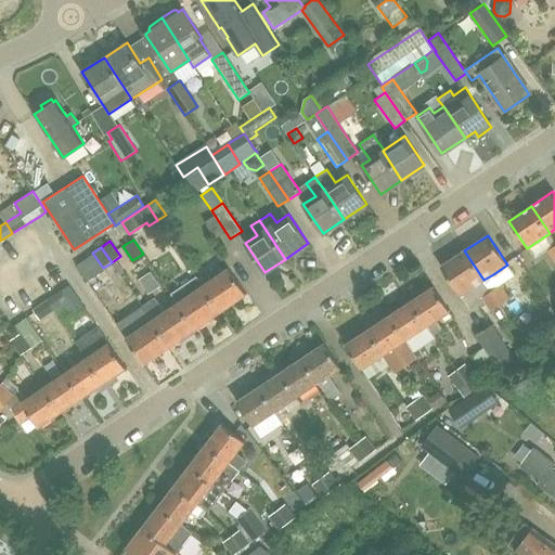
[(464,250),(440,267),(460,296),(461,295),(469,308),(481,299),(490,311),(500,305),(490,291),(483,280),(464,250)]
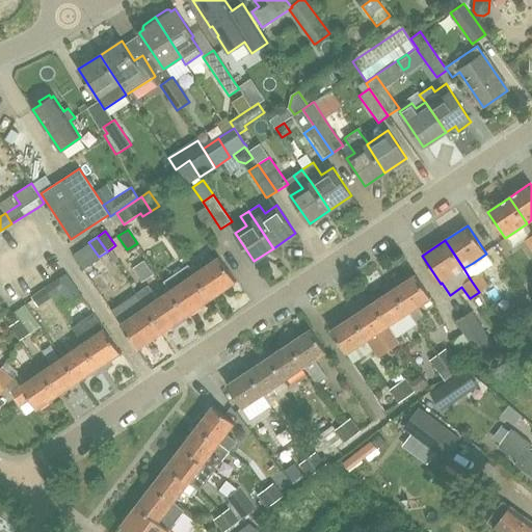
[(219,257),(194,273),(211,298),(236,281),(219,257)]
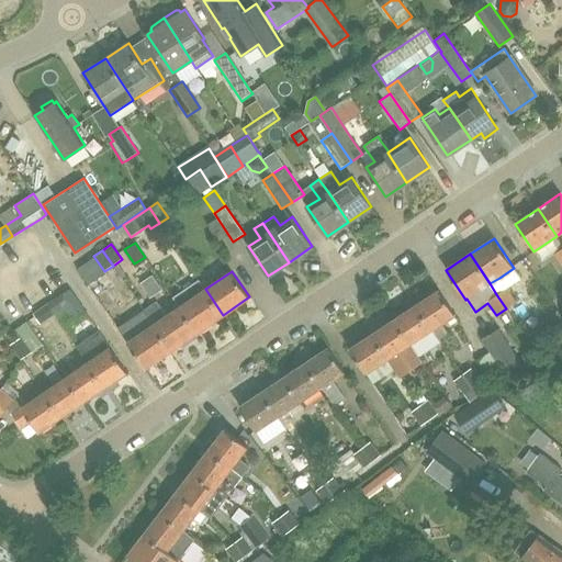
[(199,279),(172,298),(179,306),(197,333),(223,315),(205,289),(199,279)]
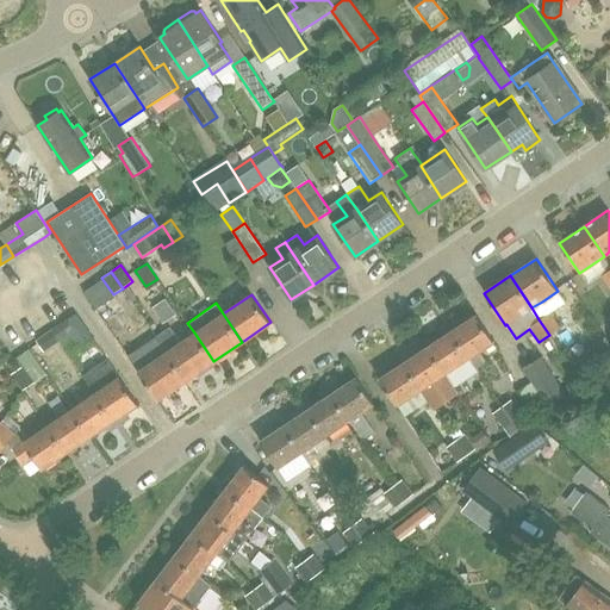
[(549,312),(539,319),(549,335),(560,329),(549,312)]
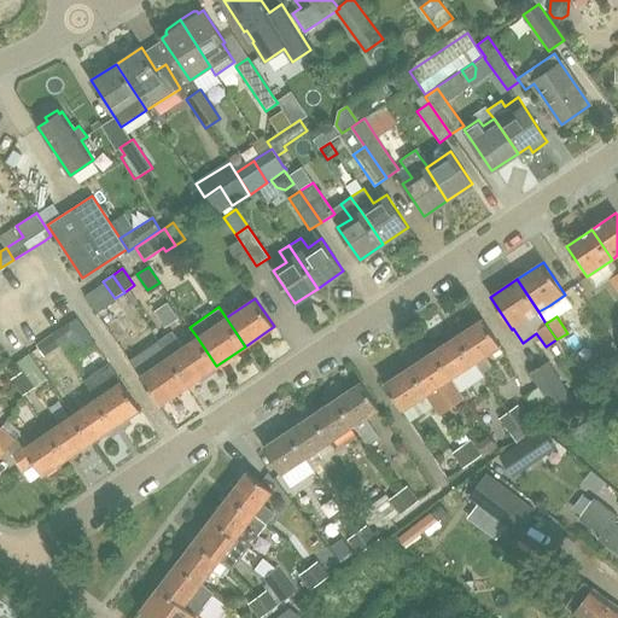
[(77,318),(53,333),(62,345),(70,339),(80,353),(94,342),(77,318)]
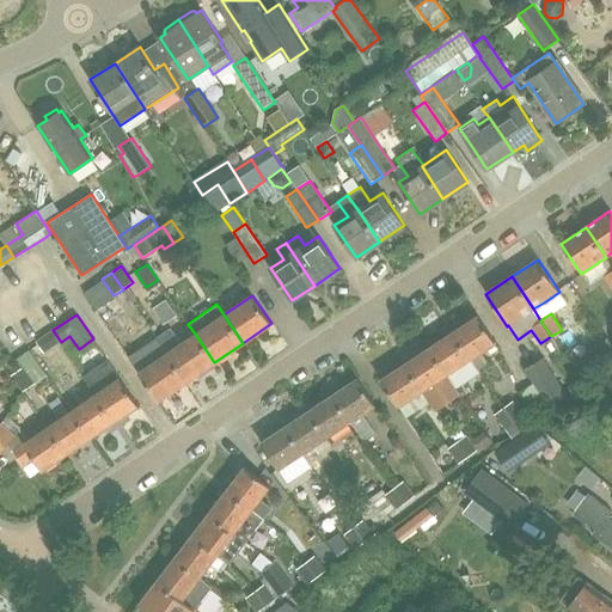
[(478,316),(453,332),(471,359),(481,352),(495,342),(478,316)]
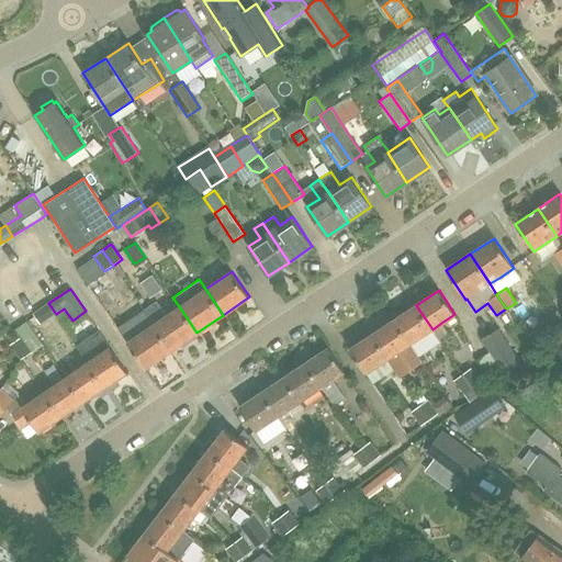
[(156,301),(144,310),(154,324),(171,350),(197,333),(179,306),(166,315),(156,301)]
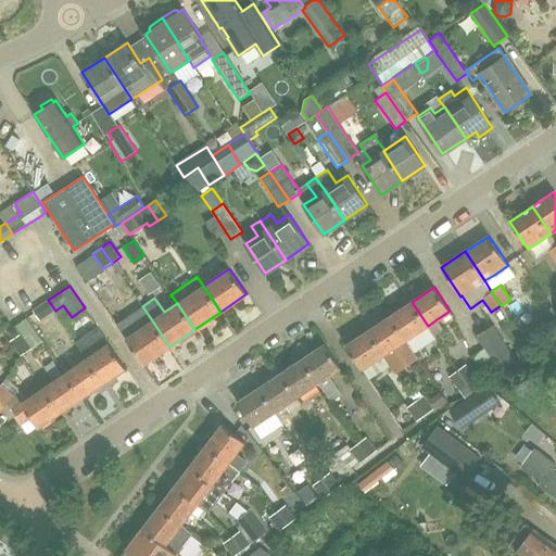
[(48,300),(33,311),(40,320),(55,311),(48,300)]
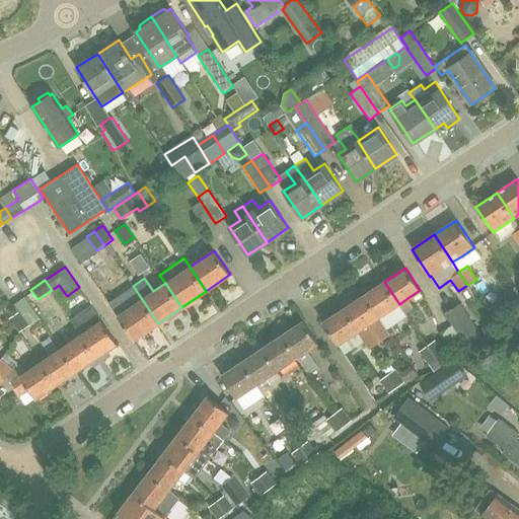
[(384,282),(364,295),(376,314),(386,329),(406,315),(405,313),(399,304),(384,282)]
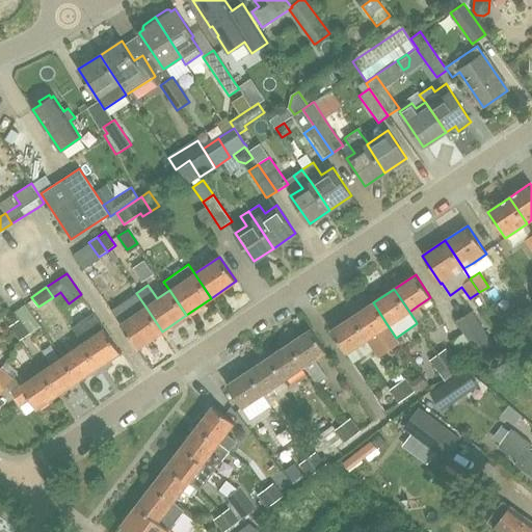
[(373,302),(352,316),(368,340),(374,349),(379,356),(390,349),(386,344),(375,328),(386,322),(373,302)]
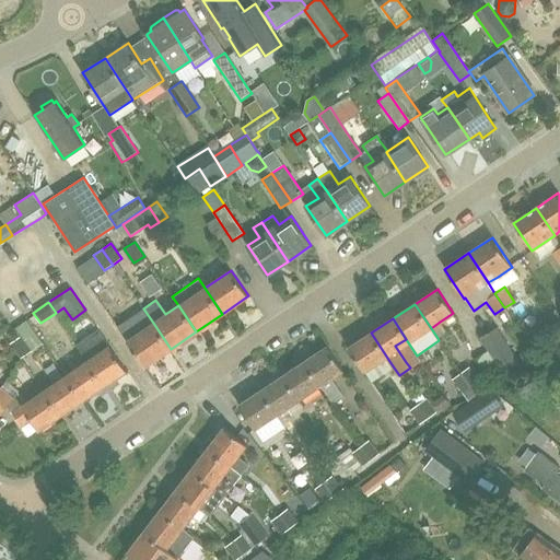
[(19,337),(10,343),(21,359),(43,343),(26,319),(13,329),(19,337)]
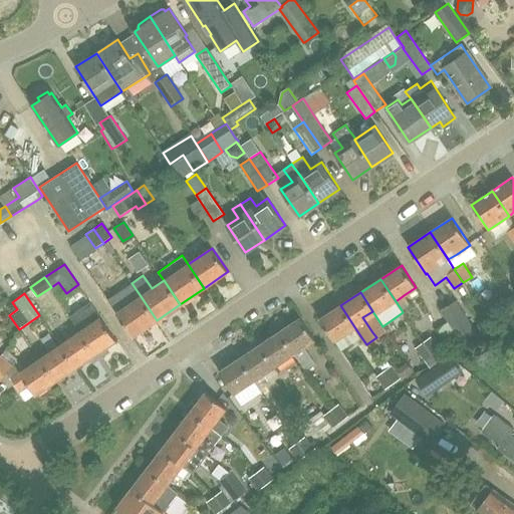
[(140,296),(116,313),(133,337),(157,320),(141,296),(140,296)]
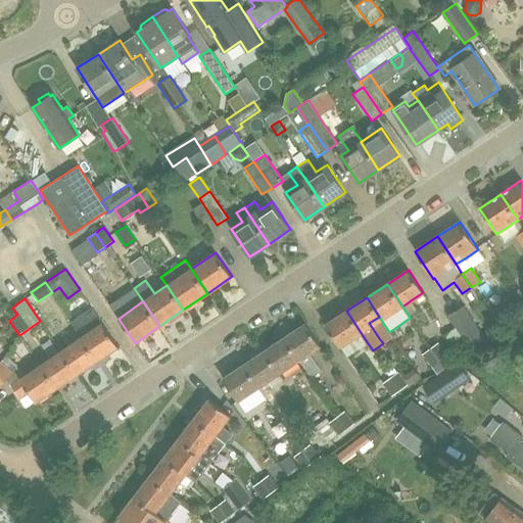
[(86,302),(66,315),(70,321),(90,310),(86,302)]
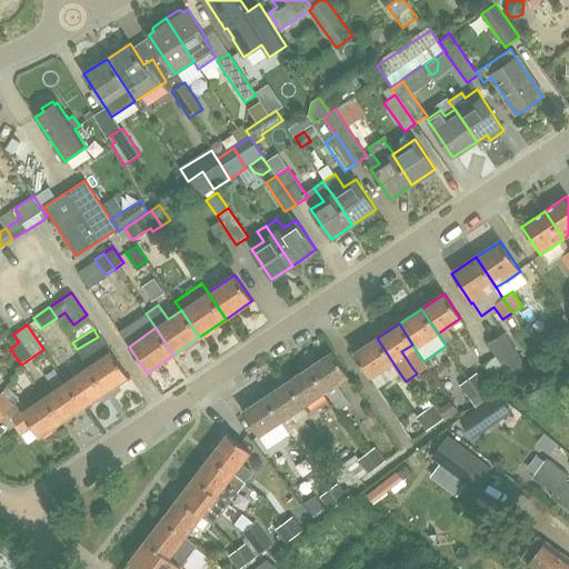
[(543,331),(535,338),(542,348),(551,341),(543,331)]
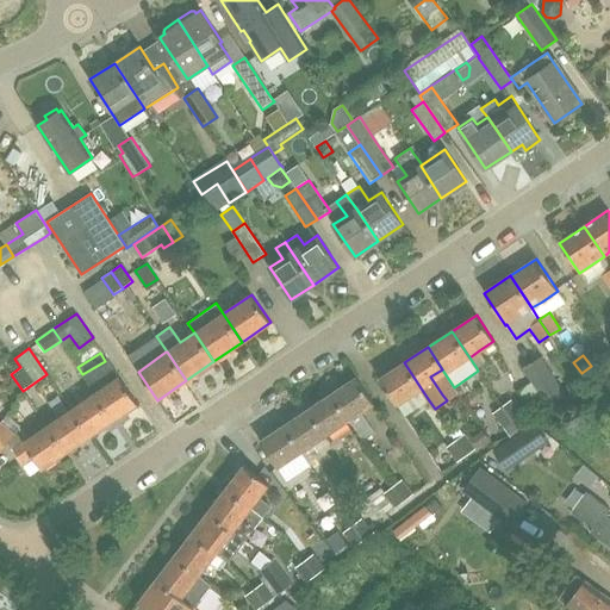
[(541,358),(523,368),(531,381),(547,405),(564,394),(565,394),(541,358)]
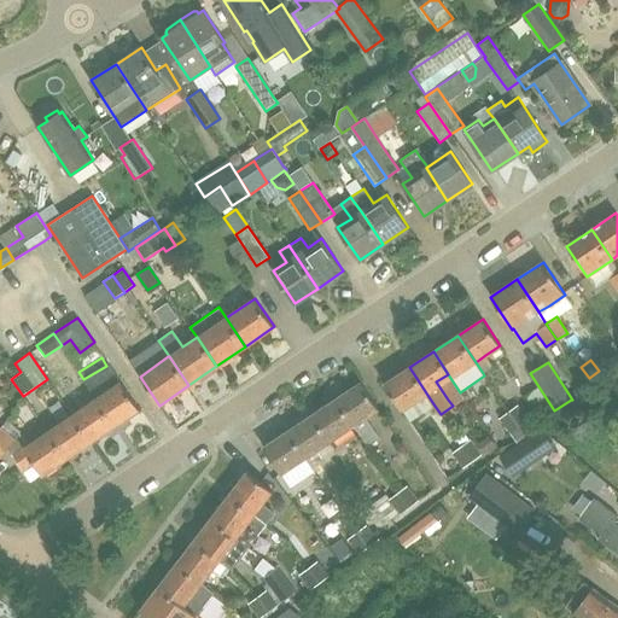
[(409,367),(384,384),(402,410),(427,395),(409,367)]
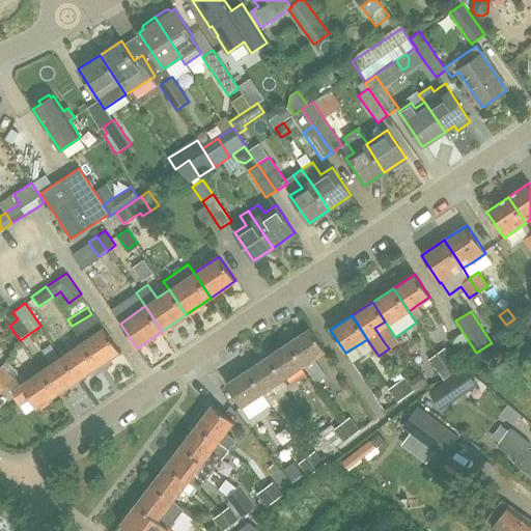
[(104,328),(83,342),(99,365),(119,351),(104,328)]
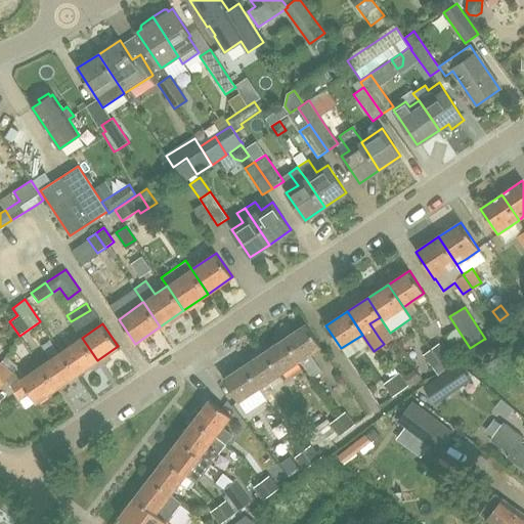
[(306,324),(286,338),(300,360),(312,379),(321,373),(310,354),(321,347),(306,324)]
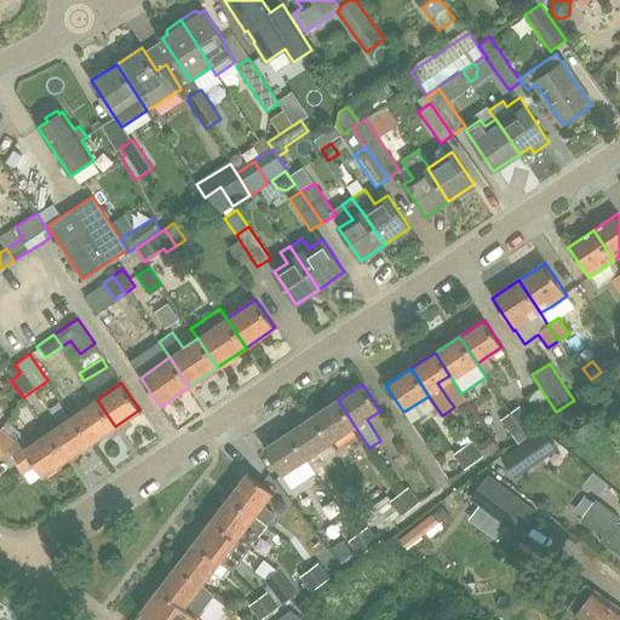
[(95,401),(73,417),(91,443),(115,426),(97,400),(95,401)]
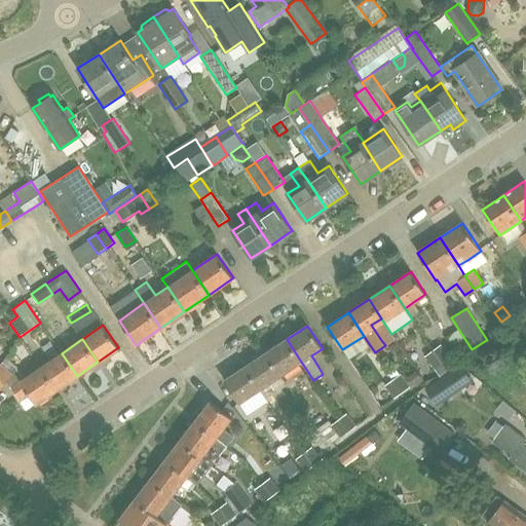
[(287,339),(265,353),(280,376),(301,362),(287,339)]
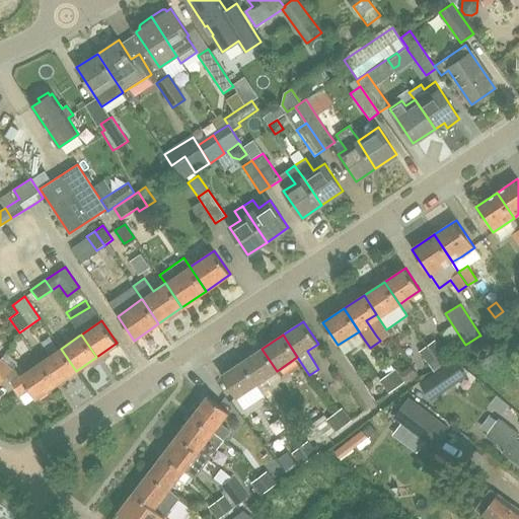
[(479,336),(465,345),(470,352),(485,343),(479,336)]
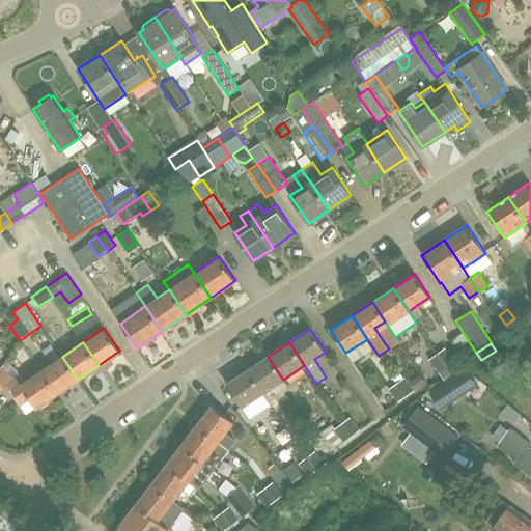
[(444,348),(437,354),(445,365),(452,374),(460,369),(454,361),(452,359),(444,348)]
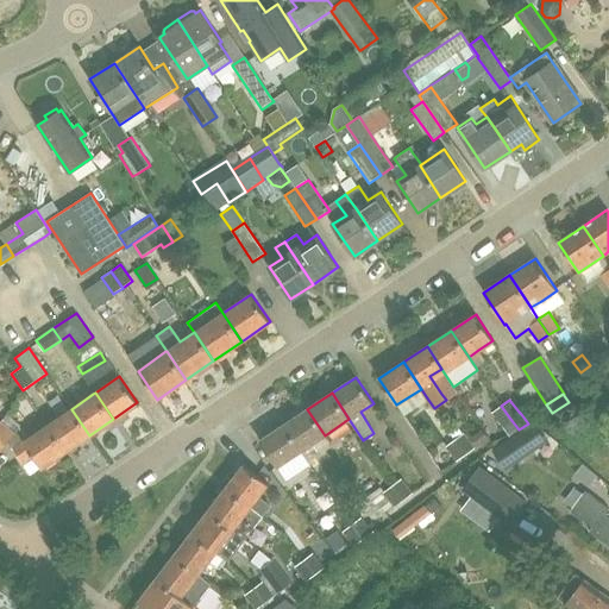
[(501,406),(491,413),(502,426),(509,437),(519,429),(510,419),(501,406)]
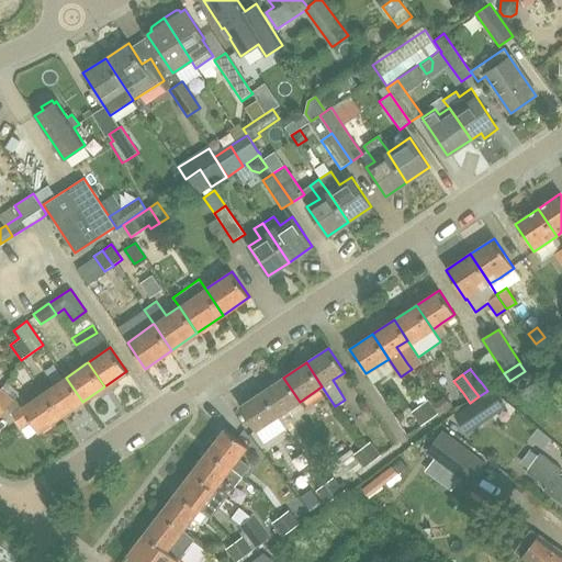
[(44,392),(60,417),(82,402),(66,378),(44,392)]
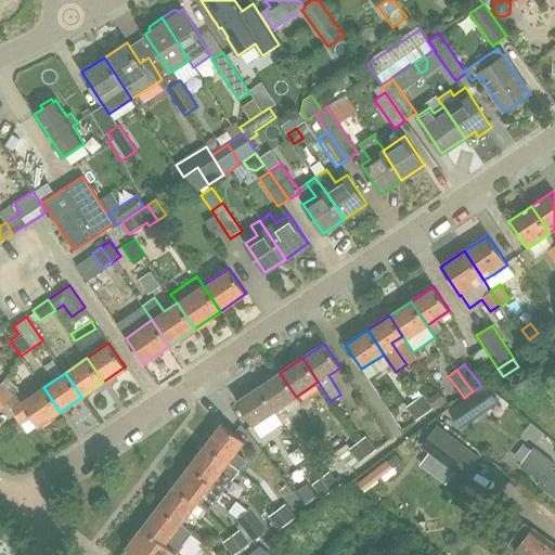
[(280,373),(258,387),(274,411),(281,421),(292,414),(285,404),(296,397),(280,373)]
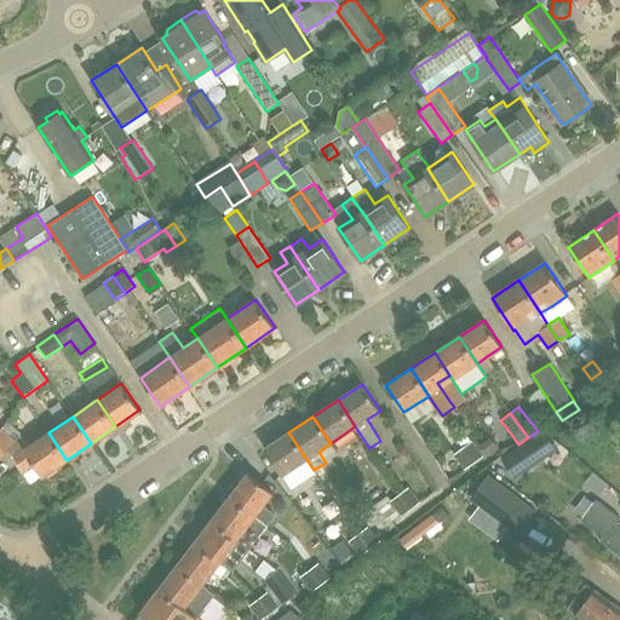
[(0,458),(7,451),(21,435),(19,435),(21,434),(7,423),(1,431),(0,430),(0,458)]
